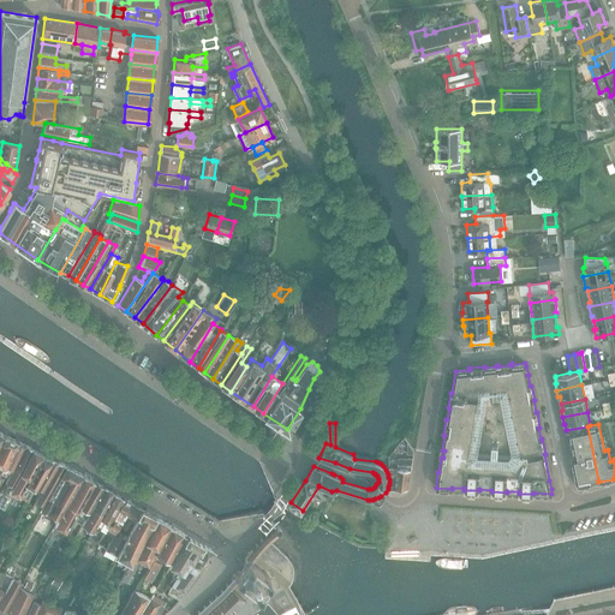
[(592,482),(598,481),(587,427),(566,430),(566,431),(571,430),(575,455),(572,457),(577,483),(578,487),(592,483),(592,482)]
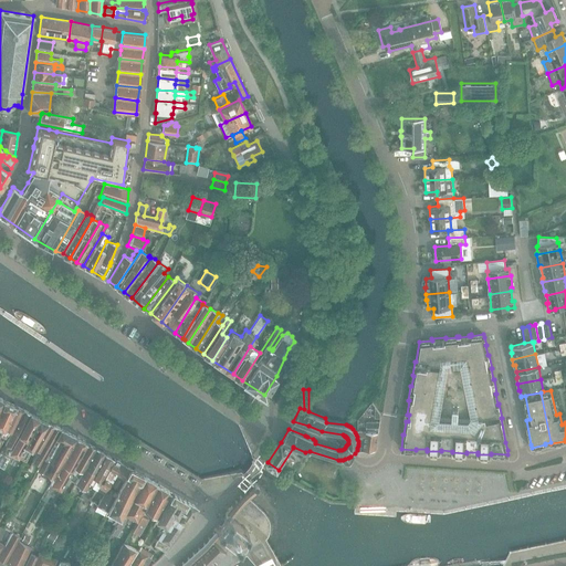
[(0,433),(14,405),(3,399),(0,406),(0,433)]
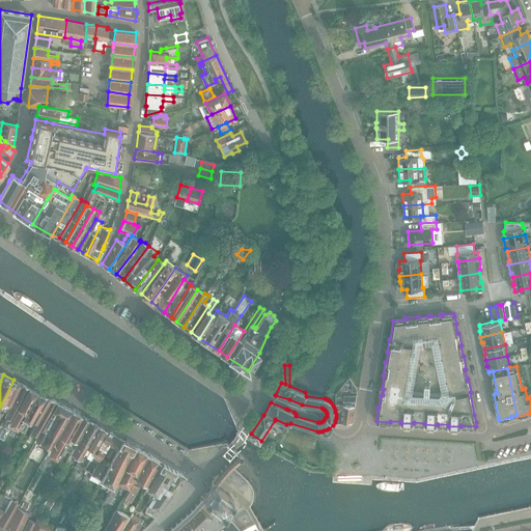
[(8,409),(22,384),(14,380),(0,407),(0,417),(1,416),(5,408),(8,409)]
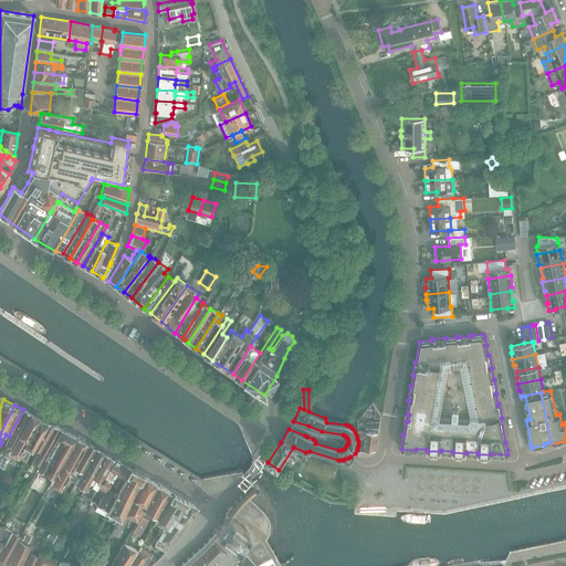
[(8,453),(30,413),(23,409),(9,436),(4,444),(8,447),(4,452),(8,453)]
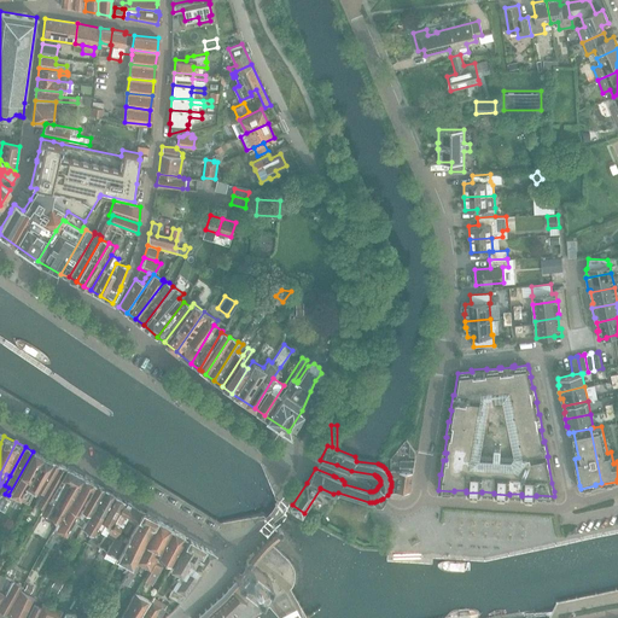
[(28,501),(33,493),(51,461),(33,452),(9,495),(7,497),(0,494),(0,495),(0,509),(4,512),(13,494),(28,501)]
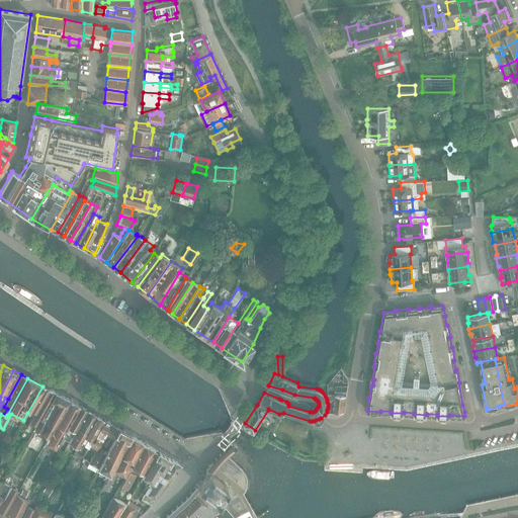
[(344,411),(346,395),(346,393),(347,385),(335,385),(335,395),(325,396),(326,398),(327,400),(327,402),(328,404),(328,406),(328,408),(327,410),(327,412),(344,411)]
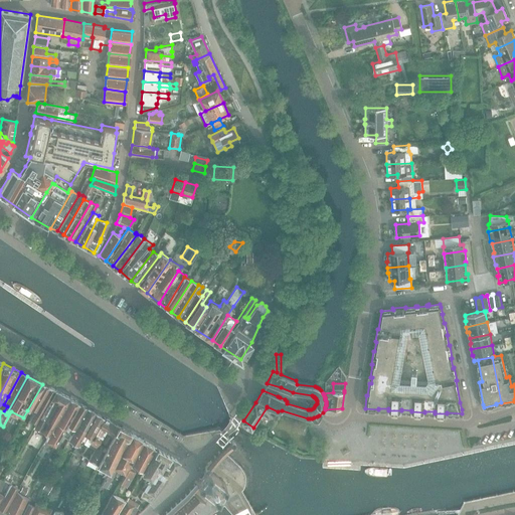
[(32,412),(48,386),(42,384),(27,410),(32,412)]
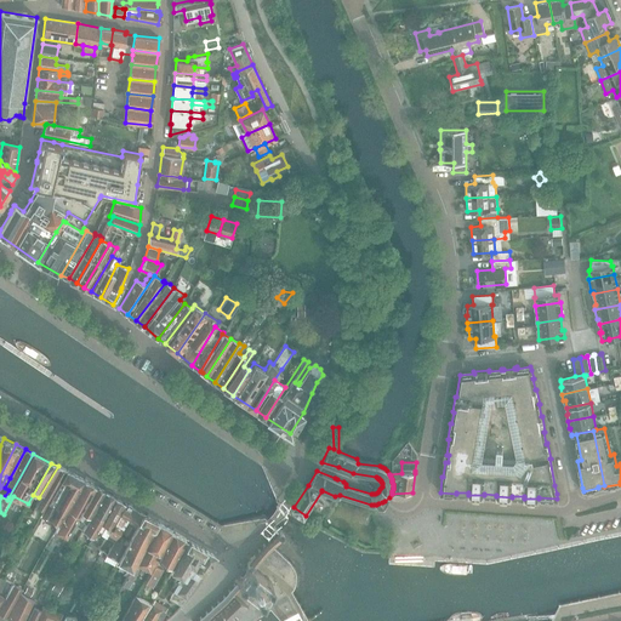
[(43,508),(66,471),(58,466),(39,497),(35,503),(43,508)]
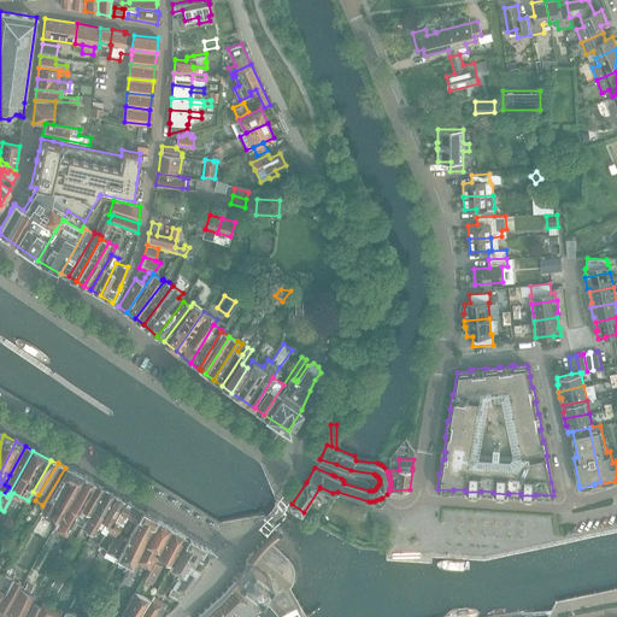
[(58,519),(83,476),(65,468),(42,505),(40,509),(58,519)]
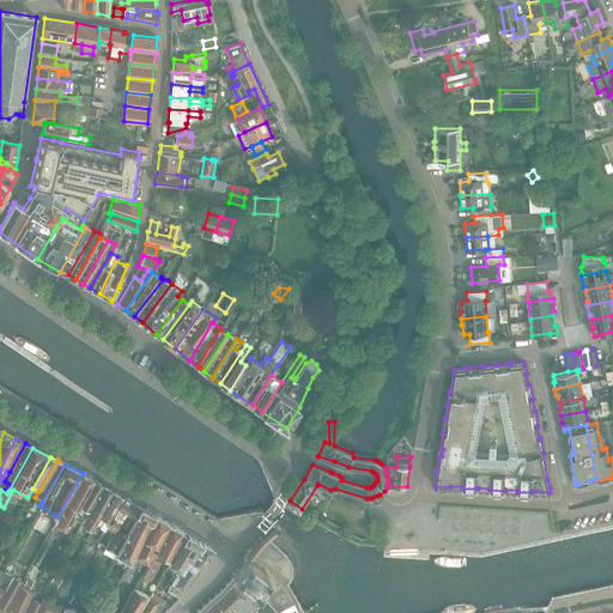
[(65,528),(68,522),(92,479),(83,473),(58,516),(54,522),(59,526),(65,528)]
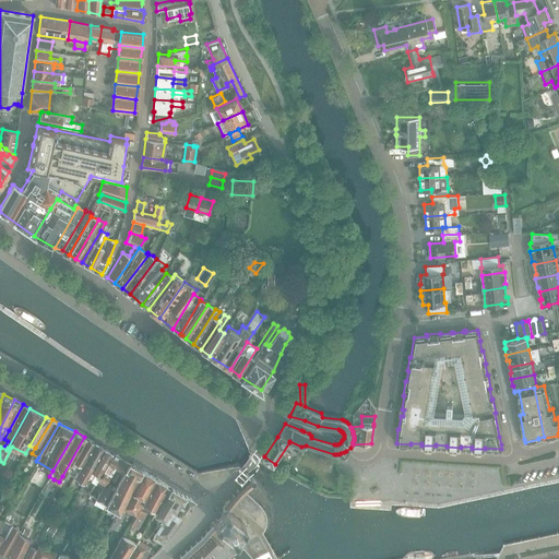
[(76,471),(94,442),(84,437),(62,476),(67,478),(69,473),(74,476),(76,471)]
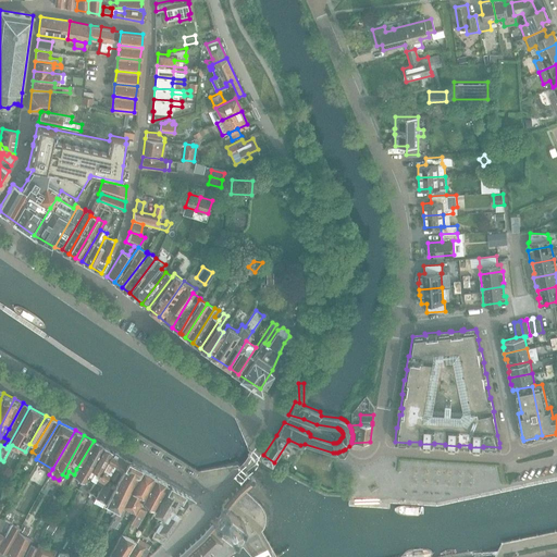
[(86,474),(102,446),(94,441),(76,469),(74,474),(83,480),(86,474)]
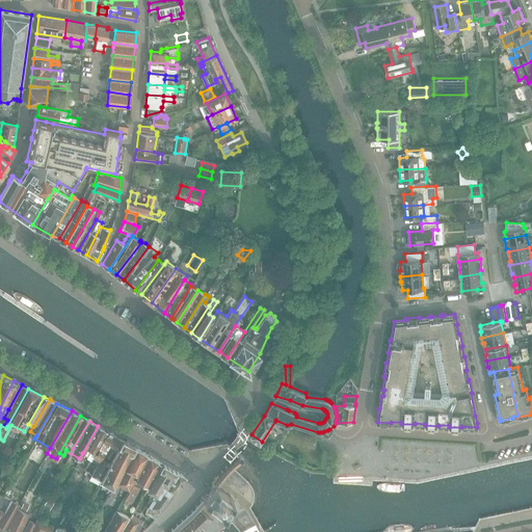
[(90,459),(107,431),(98,426),(82,453),(86,456),(86,457),(90,459)]
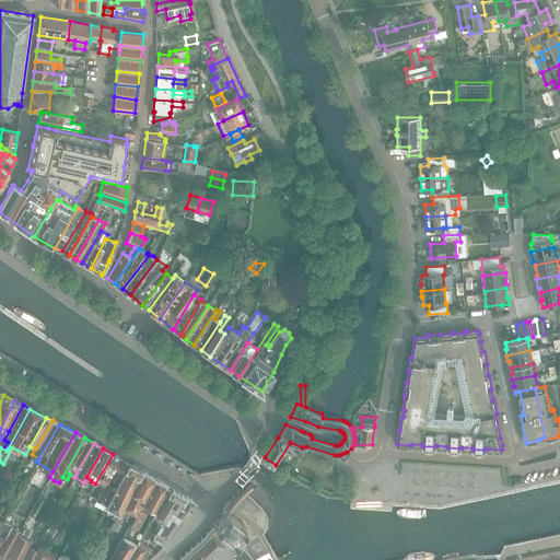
[(102,488),(106,481),(119,457),(113,454),(95,483),(102,488)]
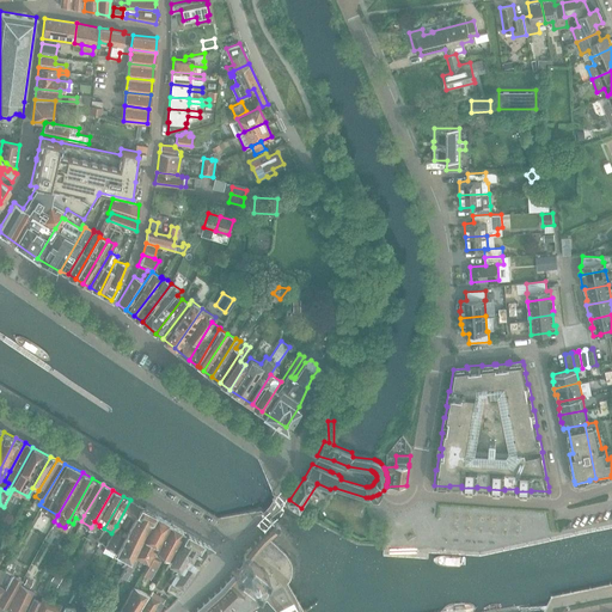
[(115,551),(140,506),(130,500),(116,526),(111,533),(102,551),(111,557),(115,551)]
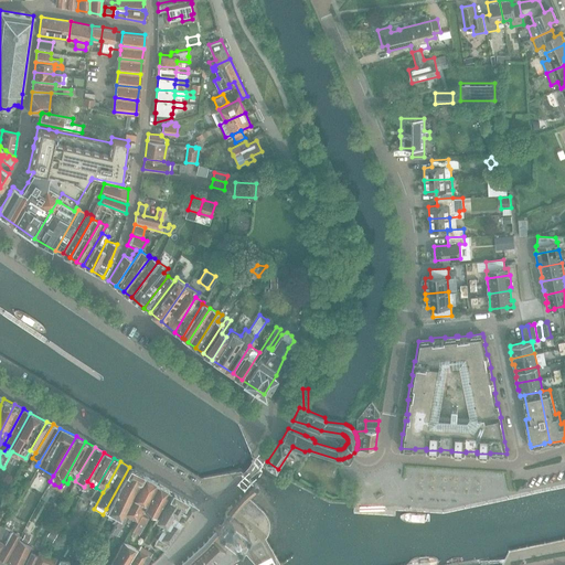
[(106,509),(119,516),(141,475),(129,467),(106,509)]
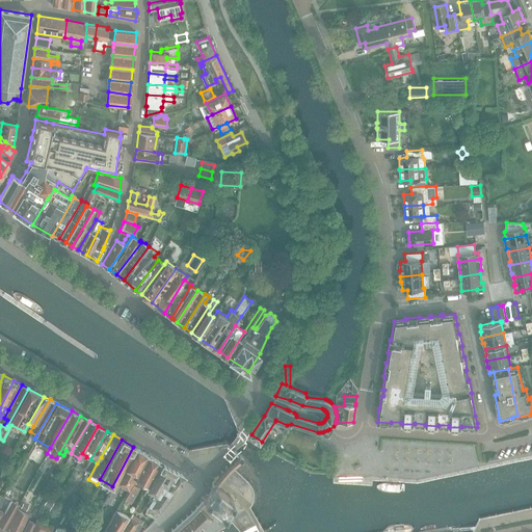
[(129,488),(147,454),(133,447),(112,486),(104,501),(110,504),(118,487),(116,486),(118,483),(129,488)]
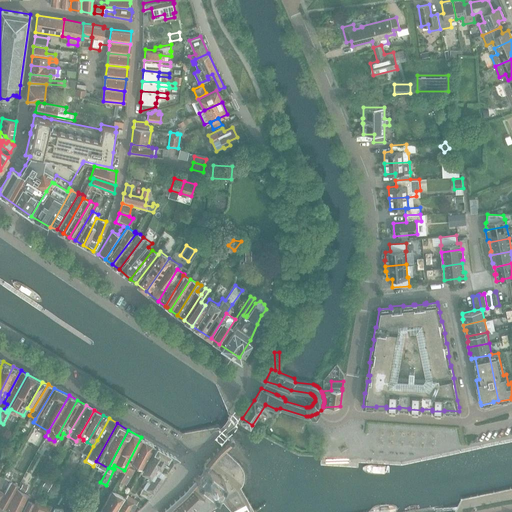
[(165,511),(190,489),(195,484),(198,480),(214,492),(218,486),(223,480),(207,467),(208,466),(208,465),(210,463),(231,437),(228,434),(207,460),(203,465),(203,466),(199,471),(194,478),(195,478),(192,482),(185,490),(159,511),(165,511)]
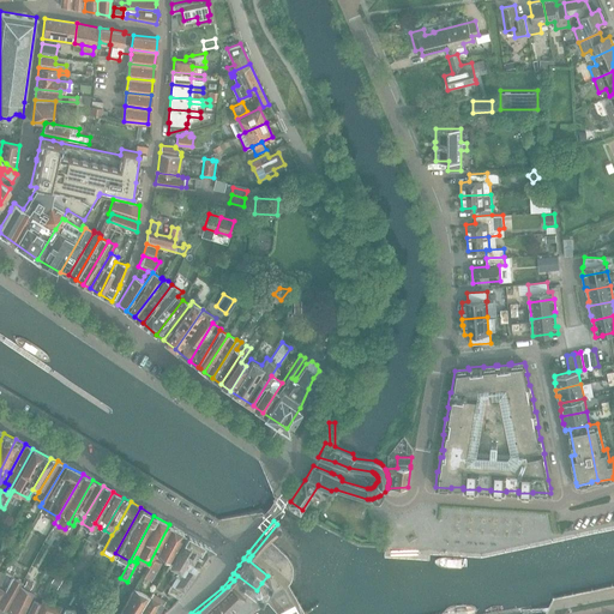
[(169,524),(149,564),(143,575),(150,579),(160,563),(158,563),(161,559),(157,557),(158,555),(168,560),(184,533),(169,524)]
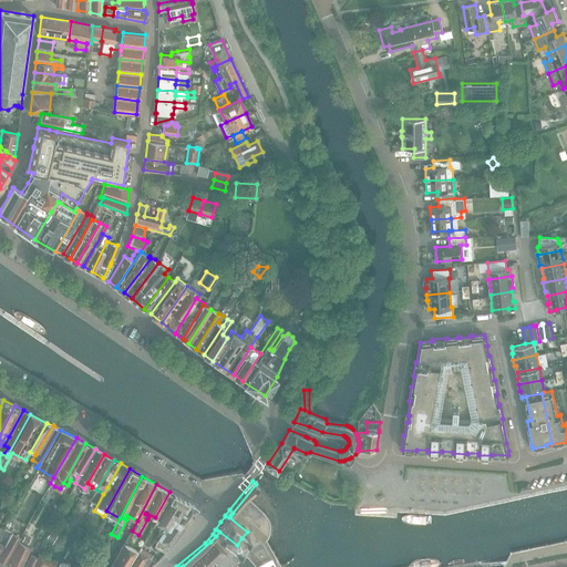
[(154,546),(164,553),(172,543),(183,527),(191,516),(196,508),(185,501),(172,493),(155,522),(164,526),(154,546)]
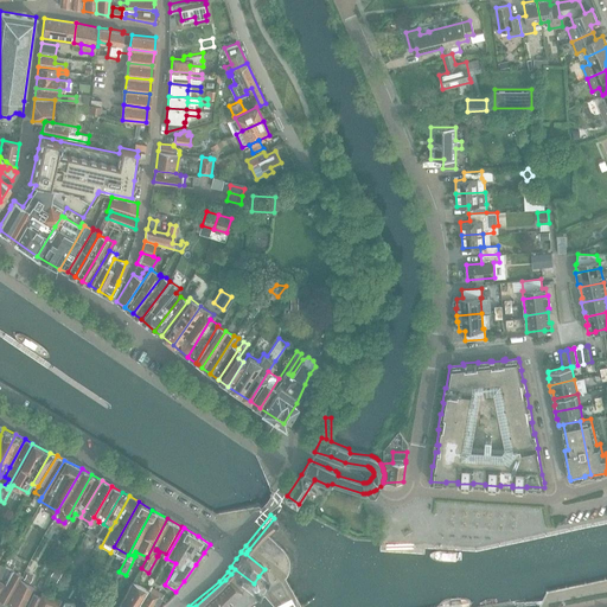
[(49,579),(56,583),(63,570),(55,566),(49,579)]
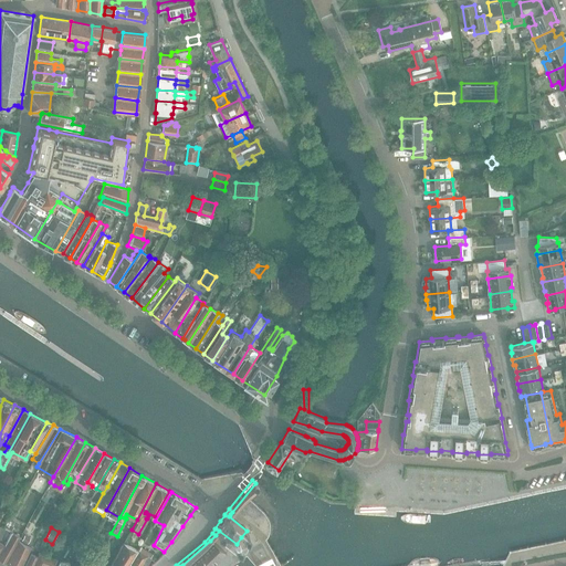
[(18,541),(20,537),(12,532),(4,545),(0,552),(0,559),(6,563),(18,541)]
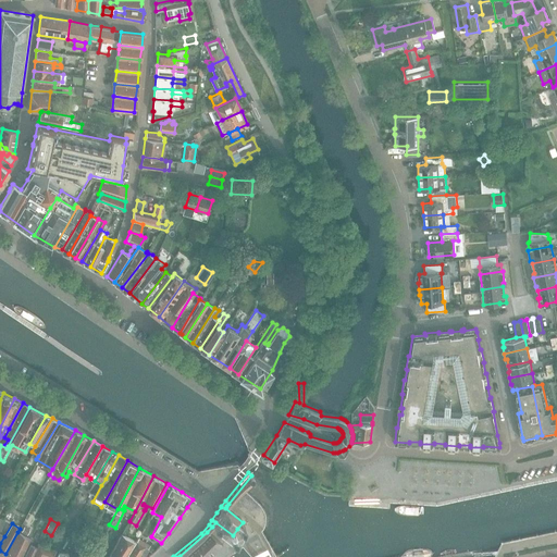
[(21,556),(29,539),(17,532),(5,554),(10,556),(21,556)]
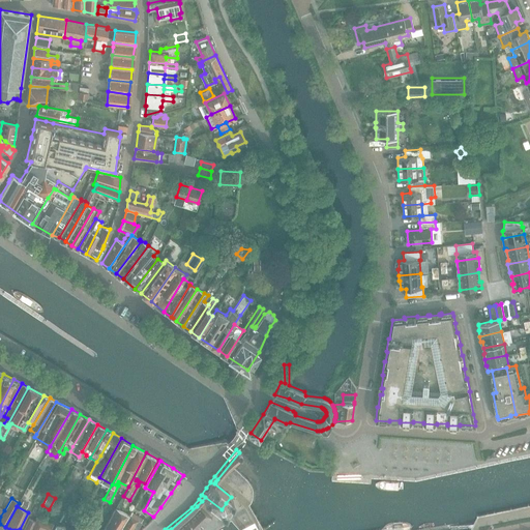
[(197,506),(171,529),(197,529),(211,518),(197,506)]
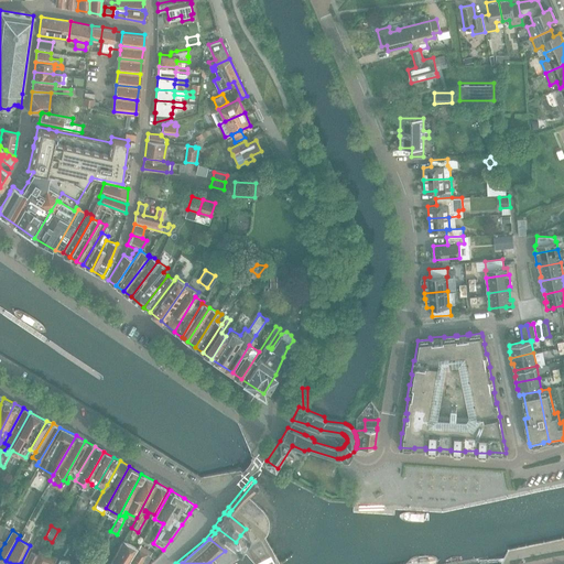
[(127,563),(138,549),(122,541),(118,548),(109,563),(127,563)]
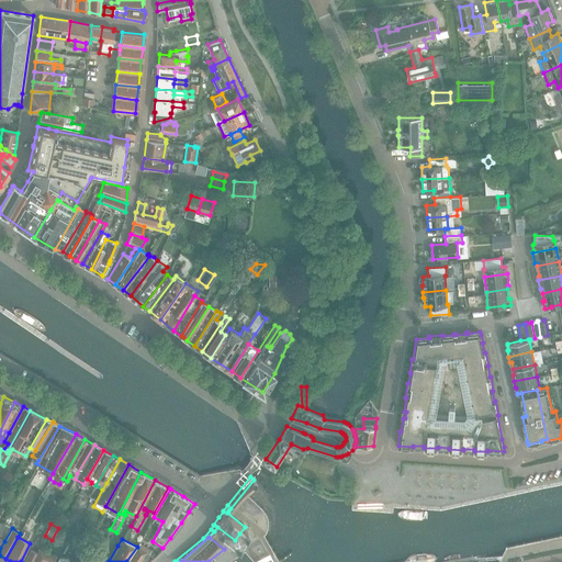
[(137,547),(148,554),(152,550),(139,542),(137,547)]
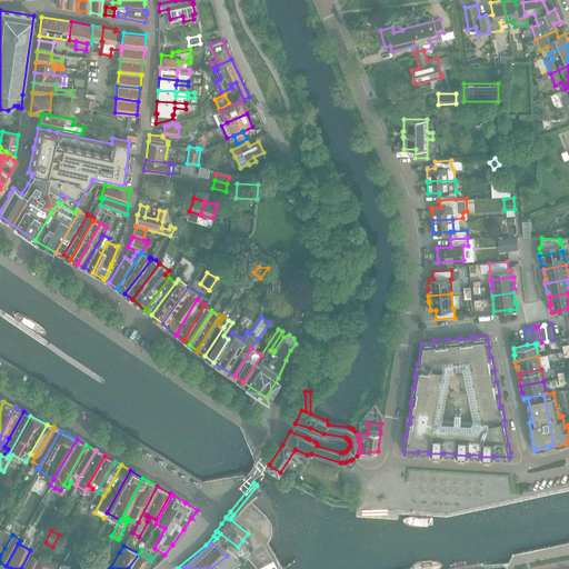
[(145,568),(151,561),(150,561),(139,553),(128,568),(140,568),(141,568),(145,568)]
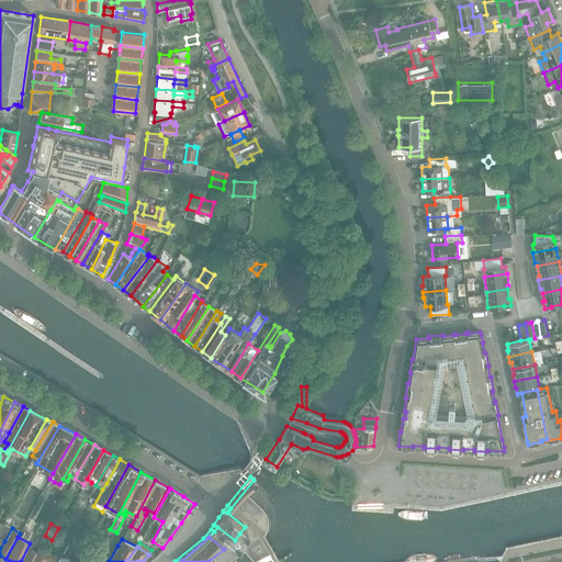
[(33,561),(38,551),(37,550),(36,553),(30,550),(23,561),(33,561)]
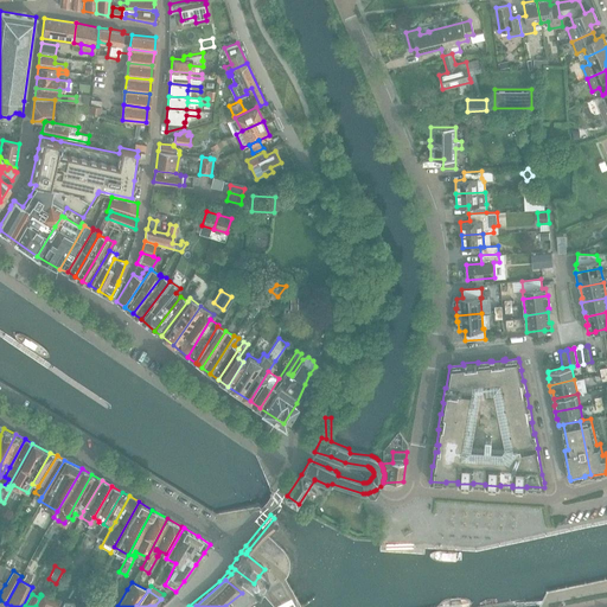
[(42,595),(36,606),(56,606),(59,600),(42,595)]
